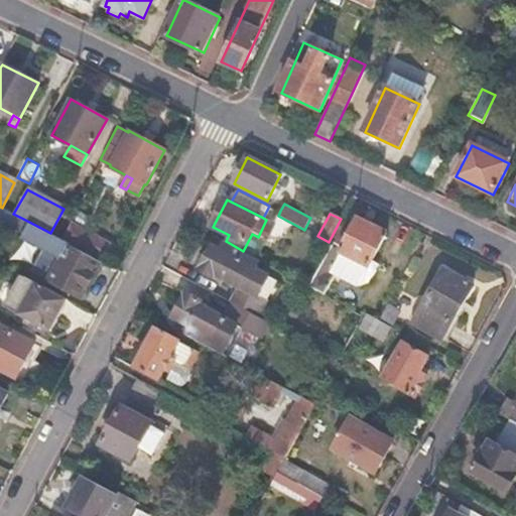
[(17,231),(63,255),(49,280),(74,292),(72,297),(77,299),(79,295),(82,297),(99,263),(68,247),(71,243),(58,237),(50,233),(23,219),(17,231)]
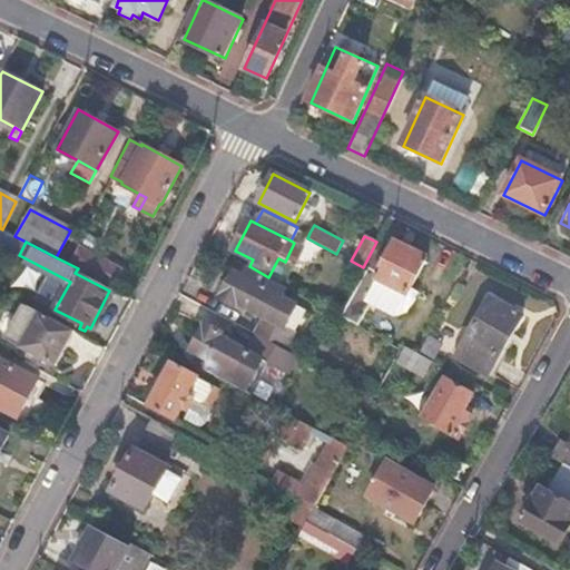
[(120,266),(75,243),(65,262),(78,268),(110,285),(120,266)]
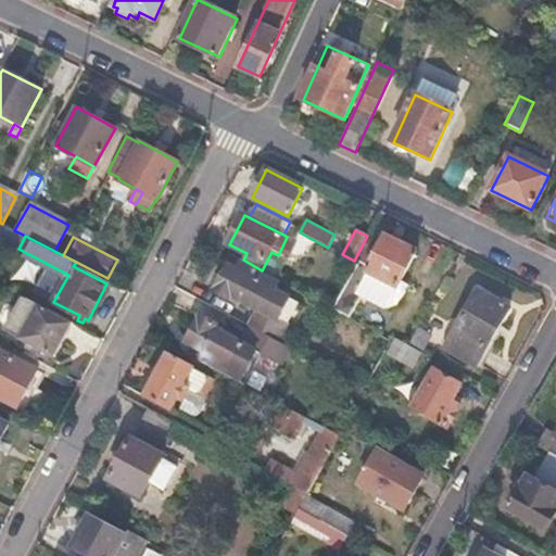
[(368,268),(358,263),(335,310),(352,318),(362,301),(383,312),(396,306),(405,290),(399,287),(415,253),(384,238),(368,268)]
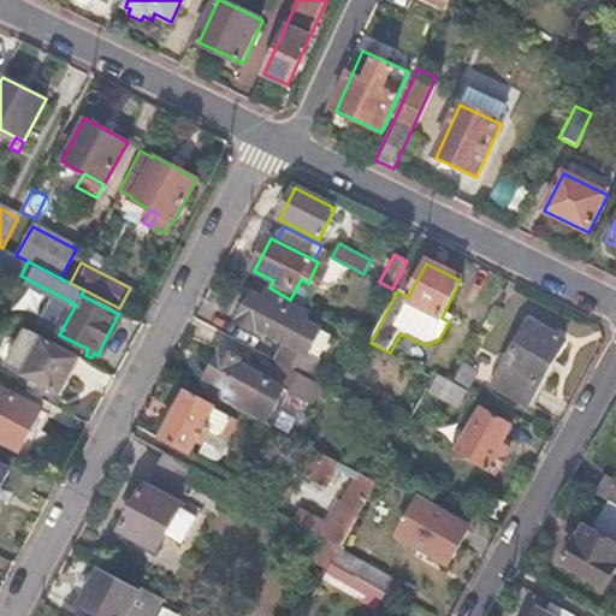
[(264,298),(254,292),(238,323),(256,332),(259,327),(288,343),(278,361),(309,377),(332,336),(306,321),(311,311),(290,300),(270,288),(264,298)]
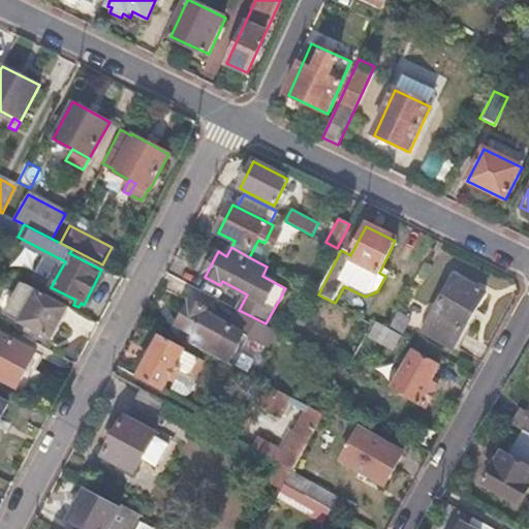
[(484,292),(454,275),(423,330),(454,347),(484,292)]
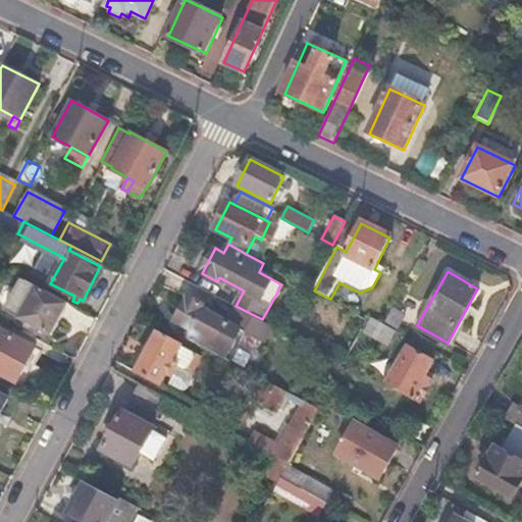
[(68,302),(21,277),(4,310),(51,334),(68,302)]
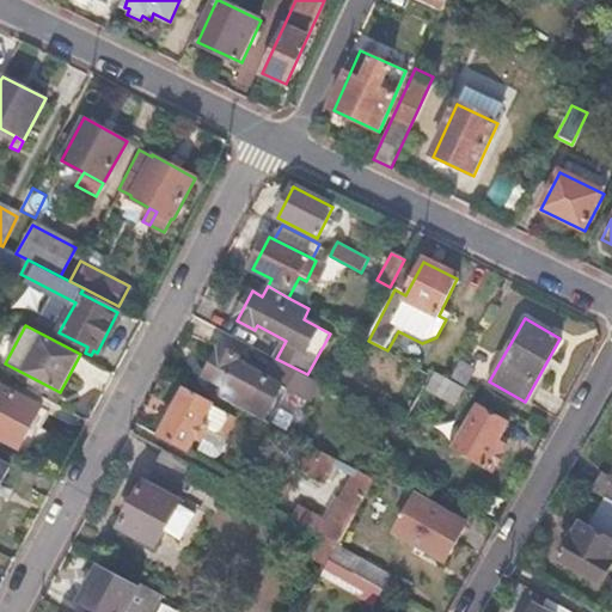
[(215,381),(209,391),(268,422),(285,390),(306,401),(318,380),(307,374),(276,359),(265,379),(238,365),(240,360),(221,349),(206,377),(215,381)]
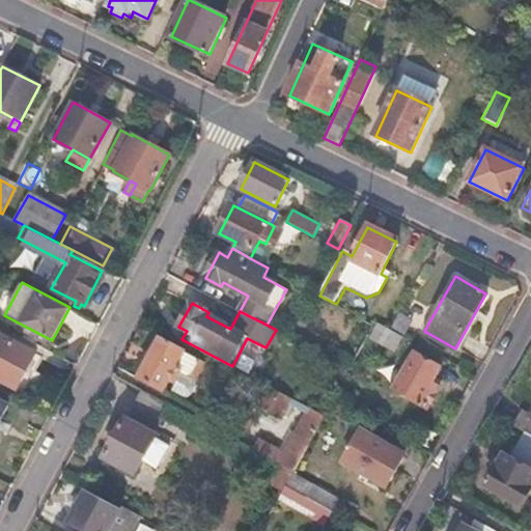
[(408,318),(400,314),(394,326),(401,330),(408,318)]
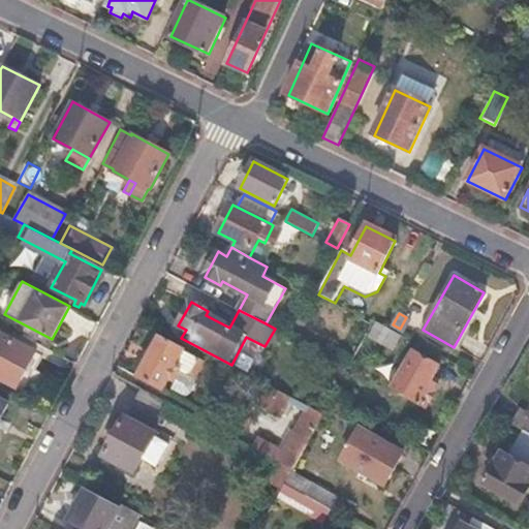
[(391,325),(378,319),(369,337),(393,350),(402,333),(391,325)]
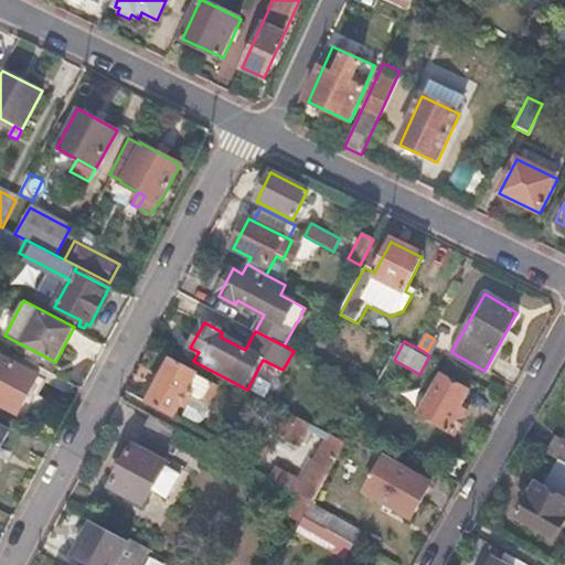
[(36,376),(0,356),(0,405),(16,414),(36,376)]
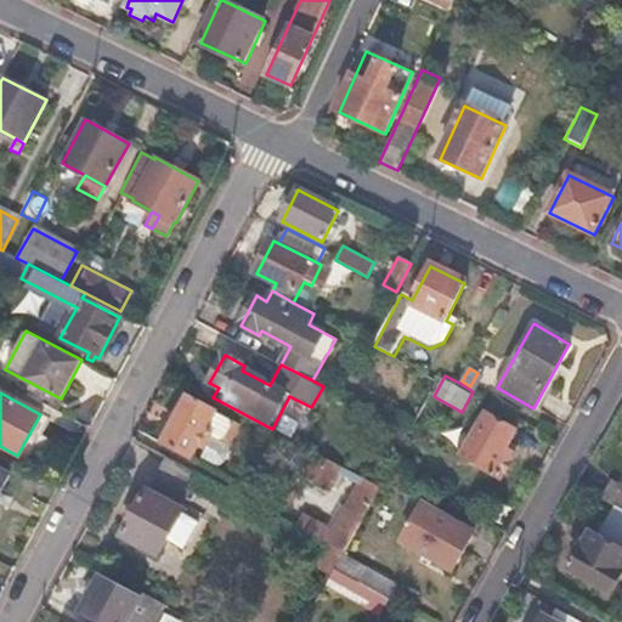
[(222,417),(188,400),(165,444),(194,458),(199,447),(207,451),(214,437),(222,442),(232,424),(222,417)]
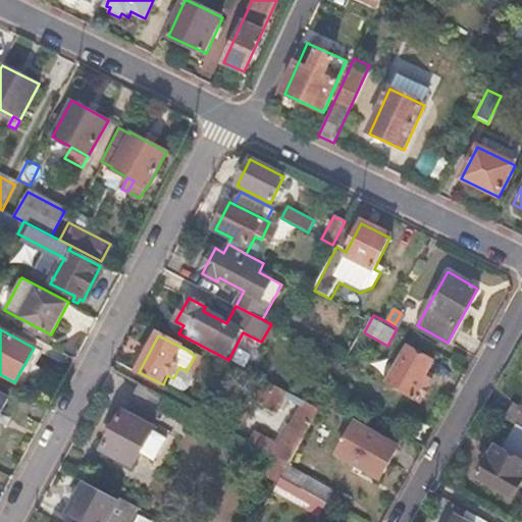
[(432,363),(406,349),(386,382),(420,402),(431,381),(424,377),(432,363)]
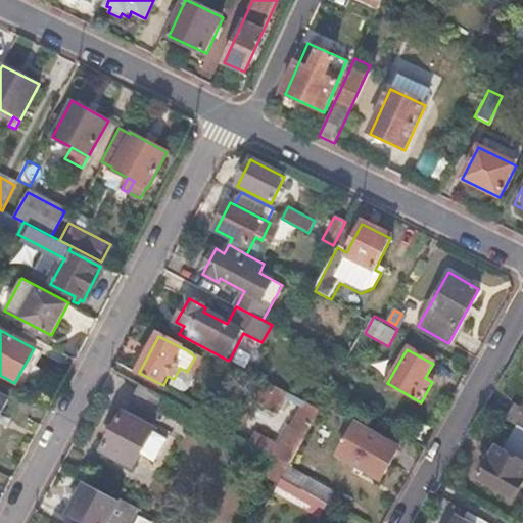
[(320,409),(262,378),(252,395),(279,410),(284,396),(303,407),(282,446),(255,433),(249,442),(279,459),(289,464),(320,409)]
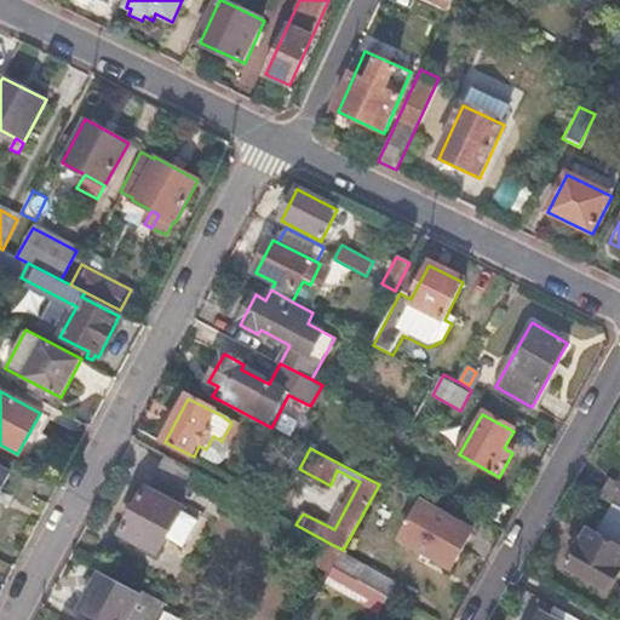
[(148,491),(144,493),(122,534),(162,556),(204,476),(166,457),(148,491)]
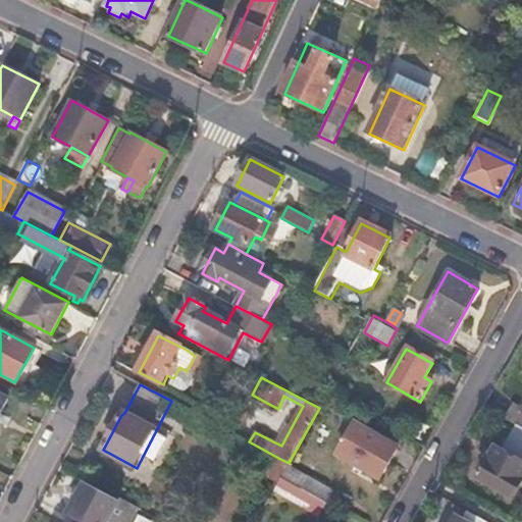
[(521,408),(513,403),(504,418),(521,428),(521,408)]
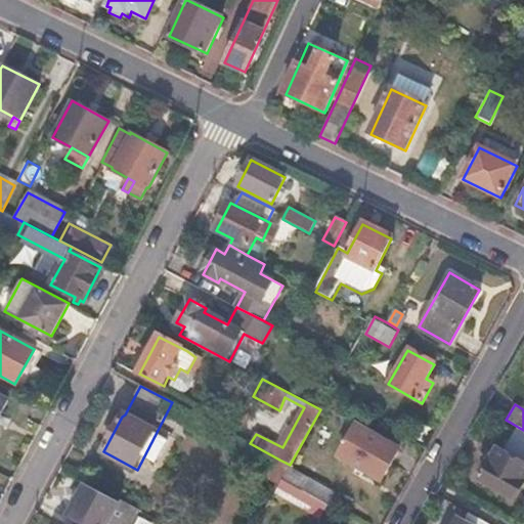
[(398,448),(355,425),(338,455),(381,480),(398,448)]
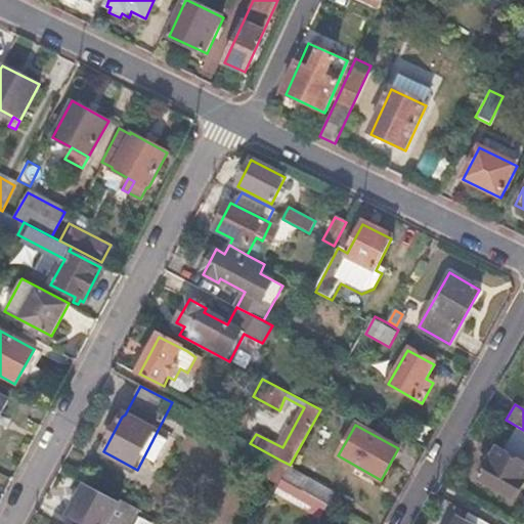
[(492,463),(488,464),(480,480),(516,500),(523,485),(523,463),(499,449),(492,463)]
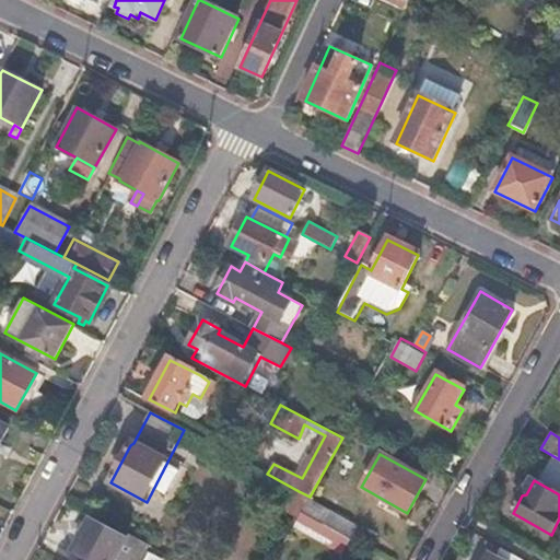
[(310,497),(299,491),(286,516),(295,522),(301,512),(307,500),(310,497)]
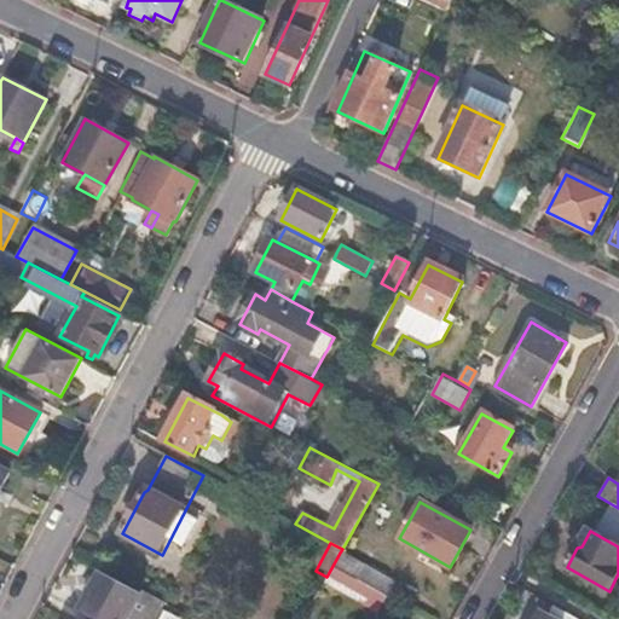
[(340,553),(333,566),(386,596),(394,583),(340,553)]
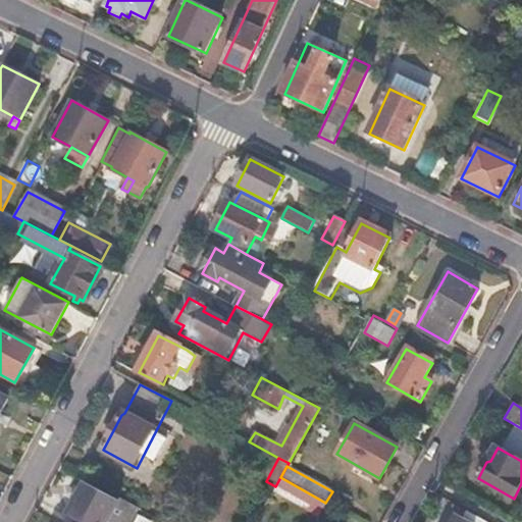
[(275,486),(273,489),(319,514),(325,503),(280,477),(275,486)]
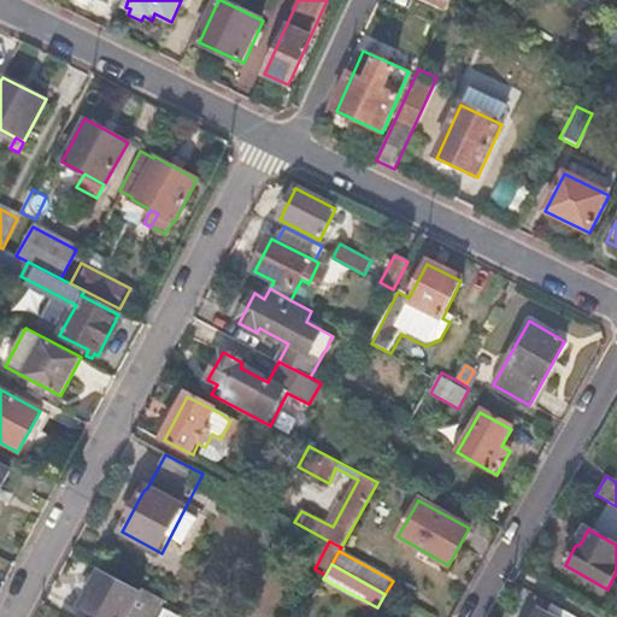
[(99,574),(81,609),(98,616),(153,616),(163,599),(153,594),(151,593),(147,599),(99,574)]
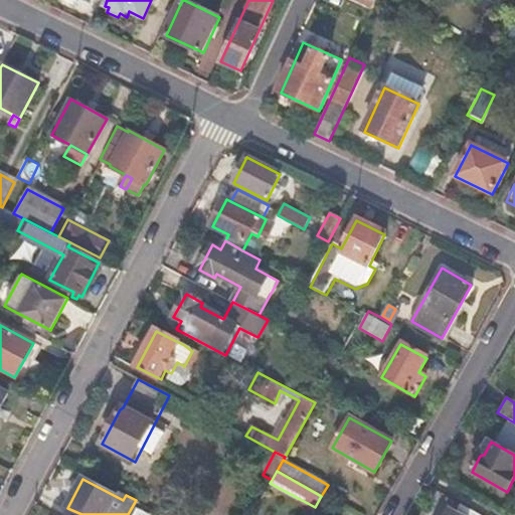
[(456,514),(450,511),(447,514),(480,514),(462,504),(456,514)]
